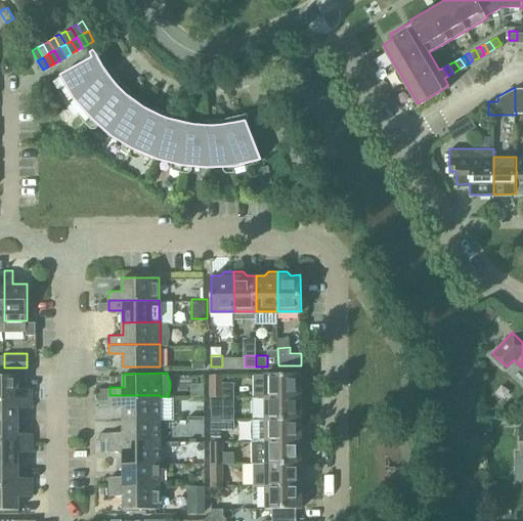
[(211,373),(211,395),(222,395),(222,373),(211,373)]
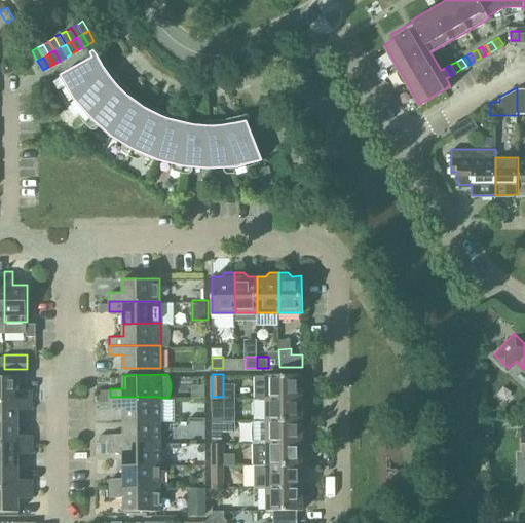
[(302,374),(266,374),(255,374),(255,397),(262,397),(306,397),(306,387),(302,384),(302,374)]
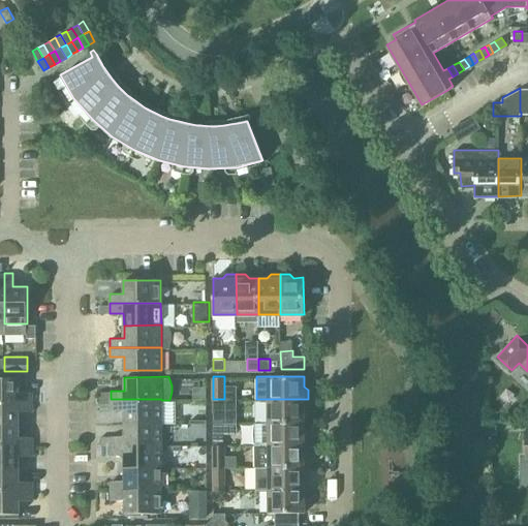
[(0,400),(32,400),(32,391),(19,391),(19,377),(0,377),(0,400)]
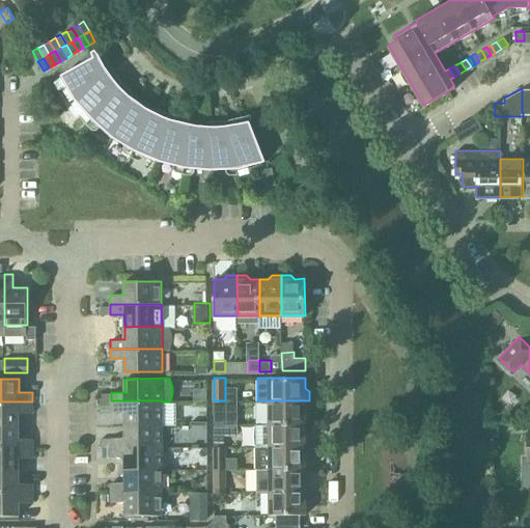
[(124,423),(162,423),(162,401),(162,400),(111,400),(111,411),(124,411),(124,423)]
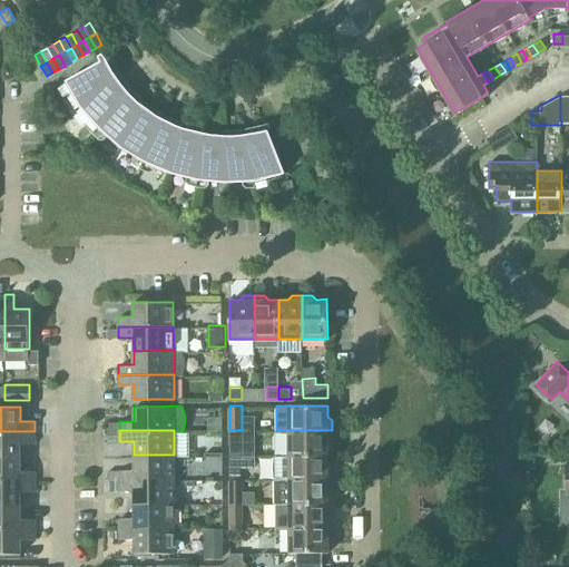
[(242,430),(229,430),(229,455),(242,455),(242,430)]
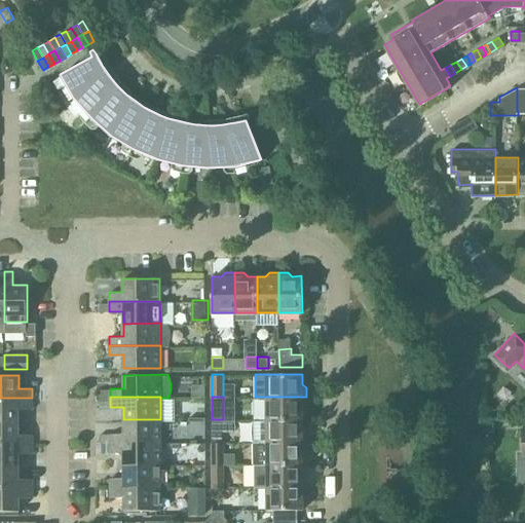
[(266,418),(302,418),(302,410),(306,406),(306,397),(262,397),(262,400),(266,400),(266,418)]
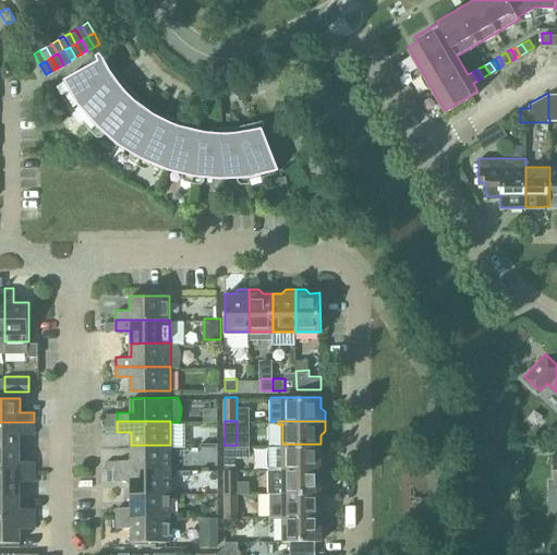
[(0,445),(20,445),(20,433),(34,433),(34,422),(0,422),(0,445)]
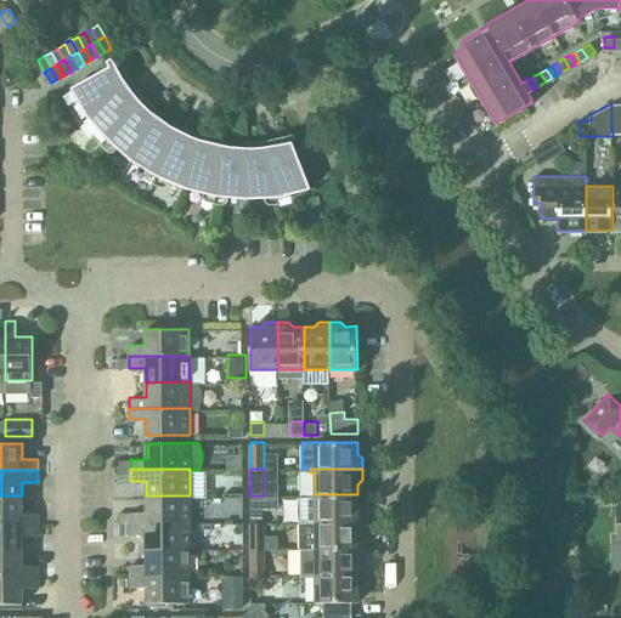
[(301,520),(362,520),(362,510),(357,506),(357,494),(315,494),(315,495),(300,495),(301,520)]
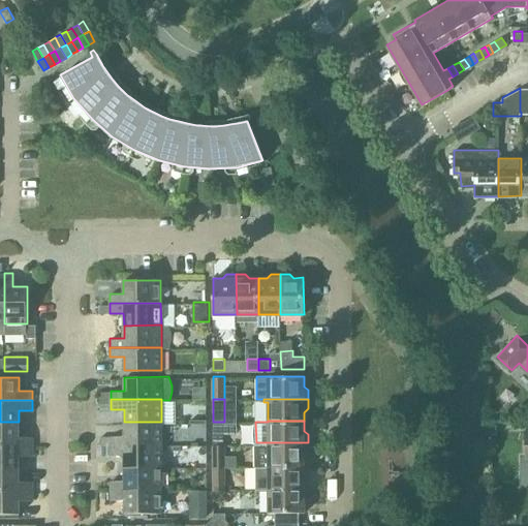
[(0,443),(32,444),(32,435),(19,435),(19,422),(0,422),(0,443)]
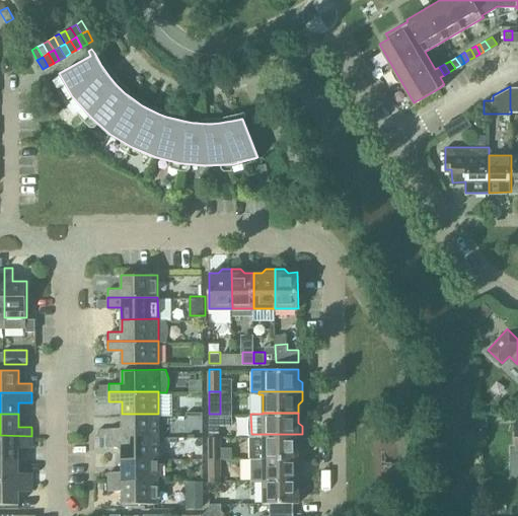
[(108,436),(158,435),(158,414),(122,414),(122,426),(108,427),(108,436)]
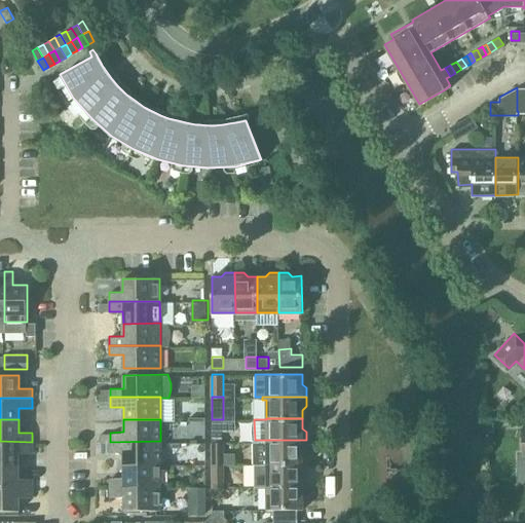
[(212,431),(223,431),(223,419),(212,419),(212,431)]
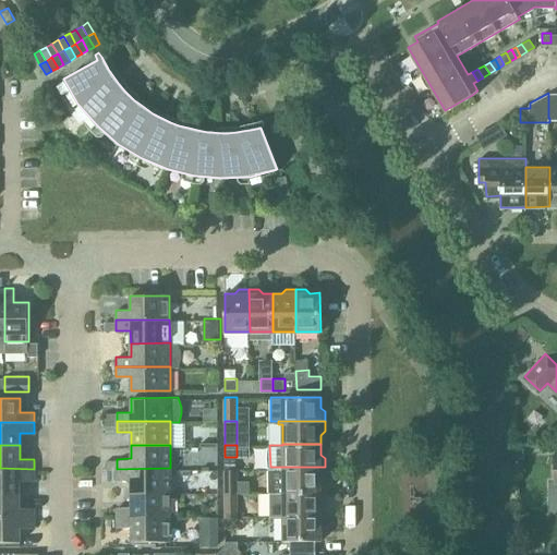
[(270,491),(321,491),(321,482),(326,478),(325,467),(270,467),(270,491)]
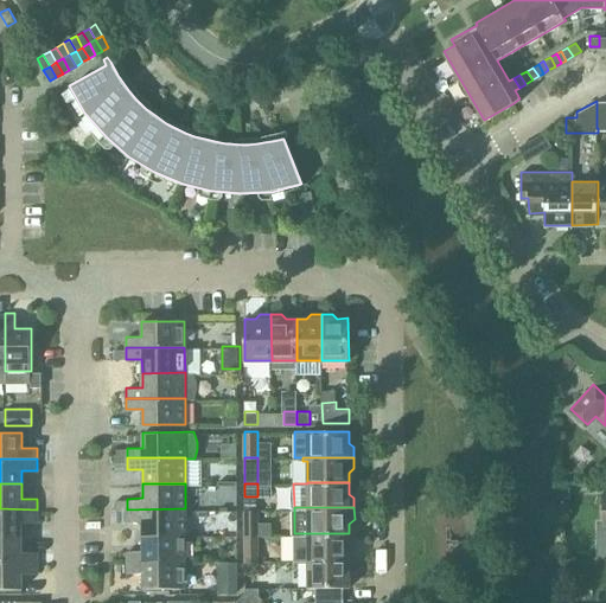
[(0,534),(21,536),(21,521),(37,521),(37,510),(0,508),(0,534)]
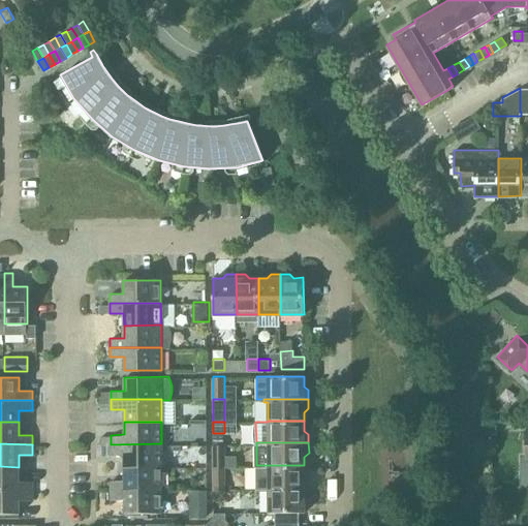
[(125,466),(161,466),(161,443),(111,444),(111,454),(124,454),(125,466)]
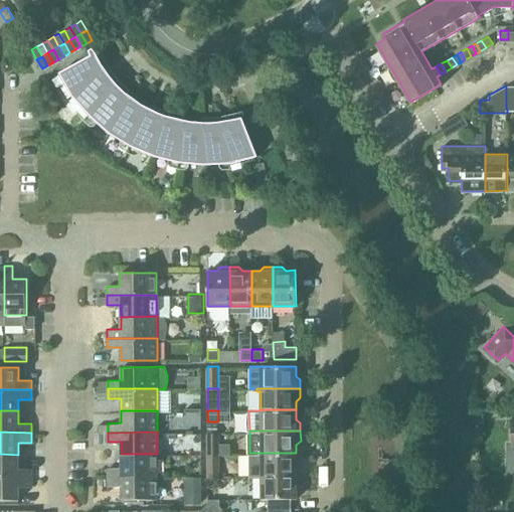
[(207,433),(207,453),(219,453),(219,433),(207,433)]
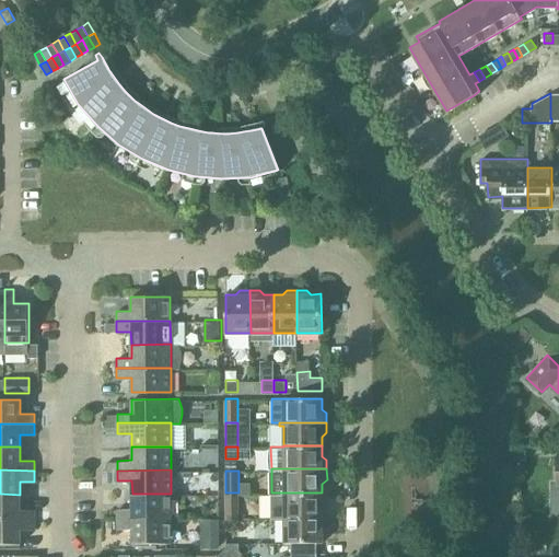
[(225,517),(239,517),(239,494),(225,492),(225,517)]
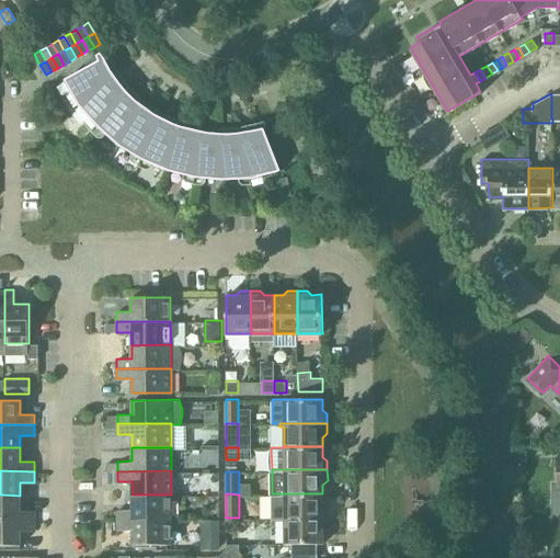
[(285,516),(328,516),(328,508),(322,503),(322,493),(272,493),(272,516),(285,516)]
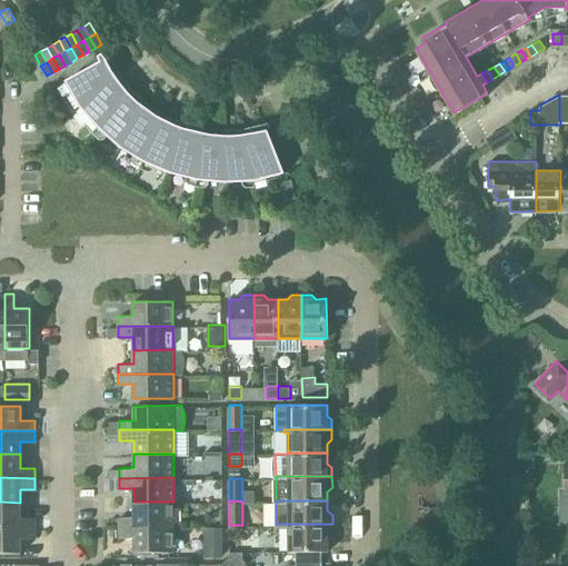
[(0,526),(35,526),(35,516),(20,516),(20,503),(0,502),(0,526)]
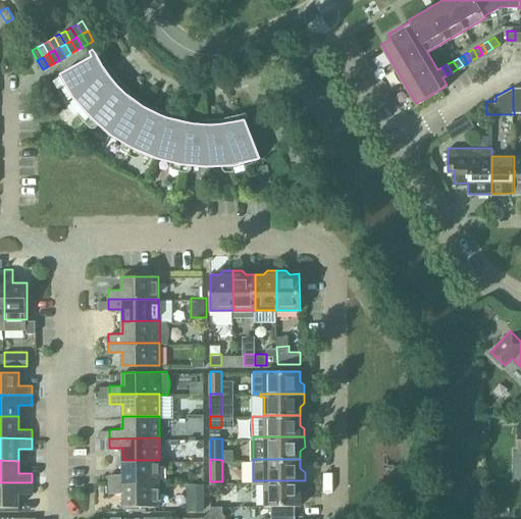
[(159,460),(123,460),(123,473),(109,474),(109,482),(160,481),(159,460)]
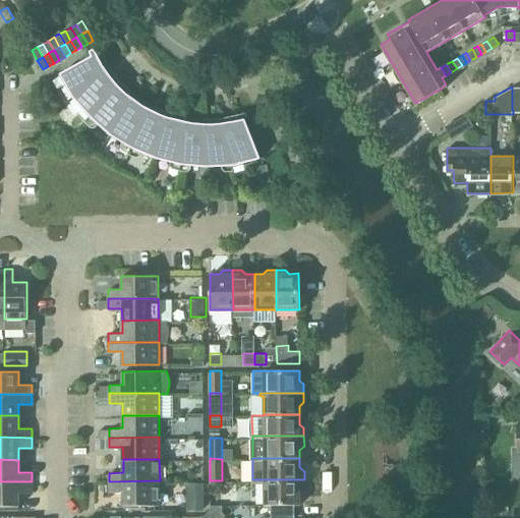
[(304,479),(265,479),(265,504),(271,504),(271,511),(294,511),(294,504),(300,504),(300,495),(304,490),(304,479)]
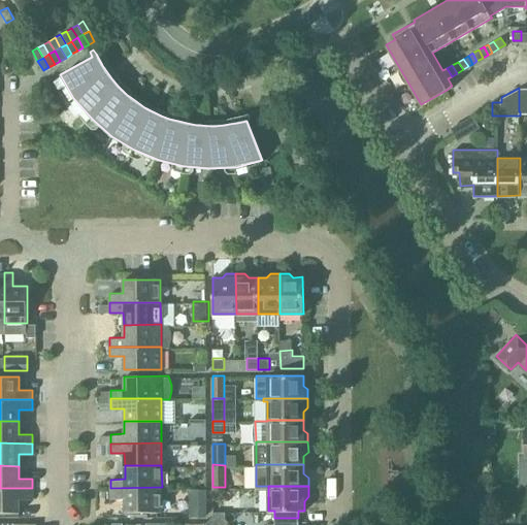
[(162,487),(110,488),(110,498),(125,498),(125,512),(162,511),(162,487)]
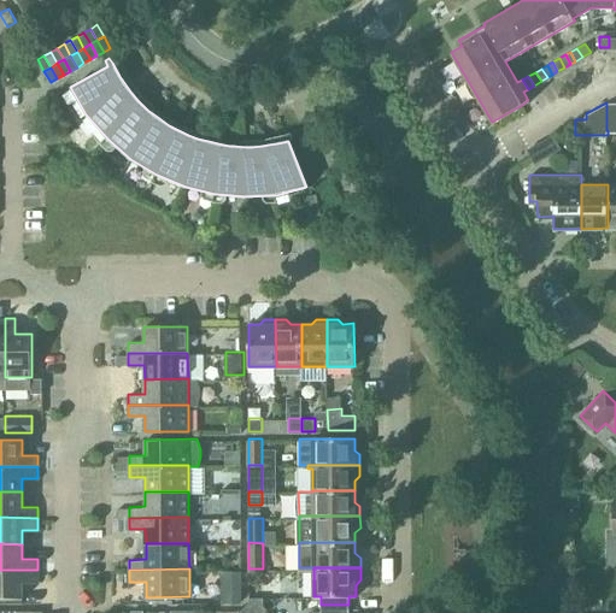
[(37,570),(0,570),(0,597),(22,599),(22,582),(37,582),(37,570)]
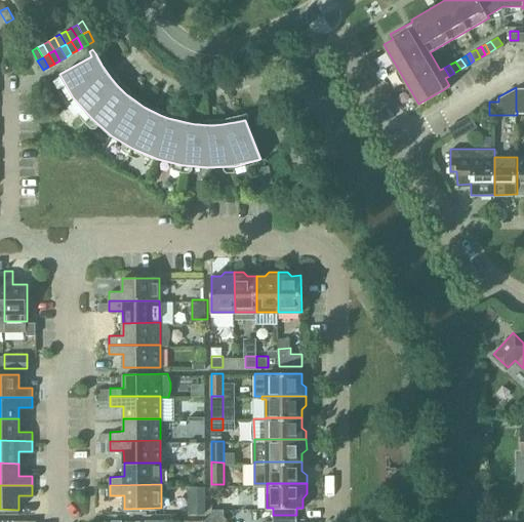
[(207,512),(207,485),(191,485),(191,512),(207,512)]
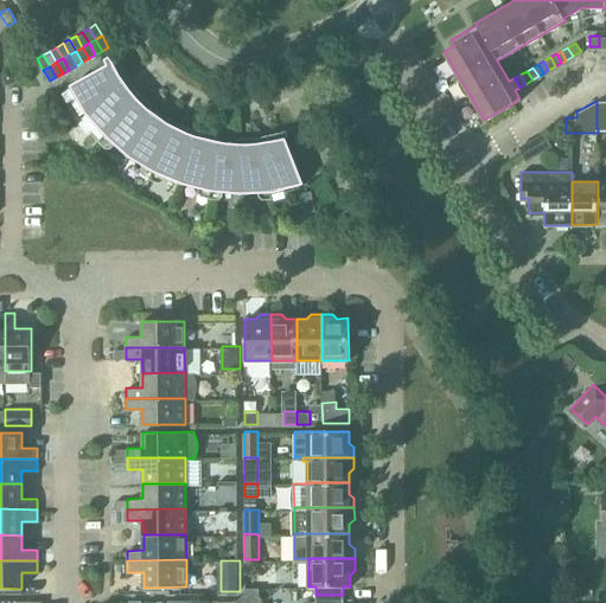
[(246,587),(246,592),(257,602),(263,597),(260,594),(273,594),(273,587),(246,587)]
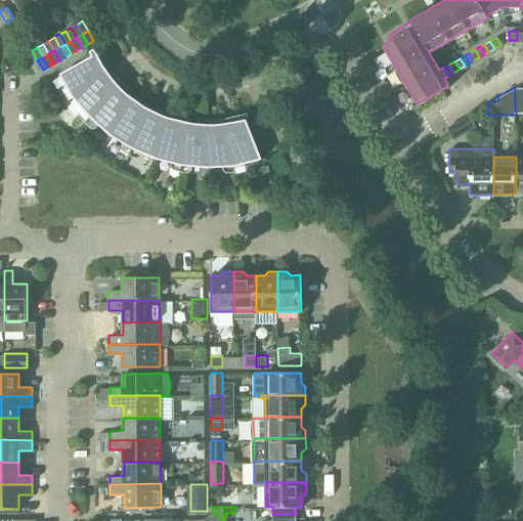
[(212,512),(206,518),(208,520),(221,520),(222,520),(212,512)]
